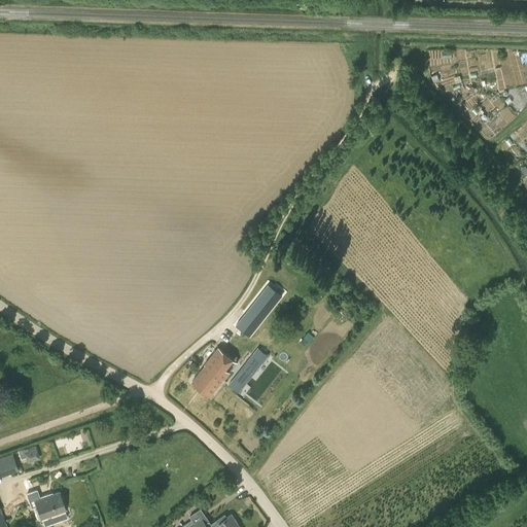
[(248,337),(281,295),(268,284),(235,325),(248,337)]
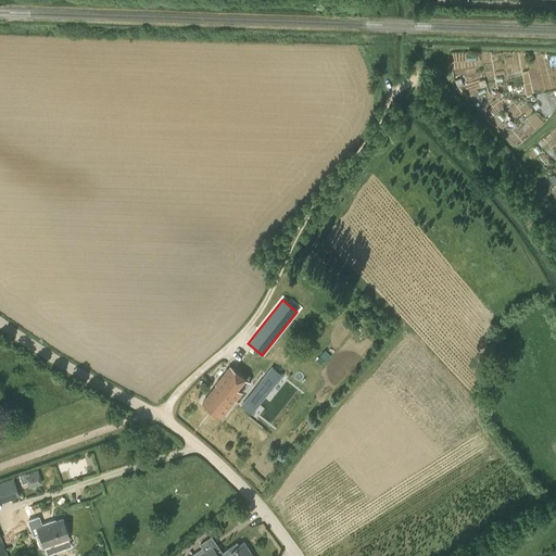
[(266,375),(264,378),(274,386),(282,376),(287,369),(277,362),(266,375)]
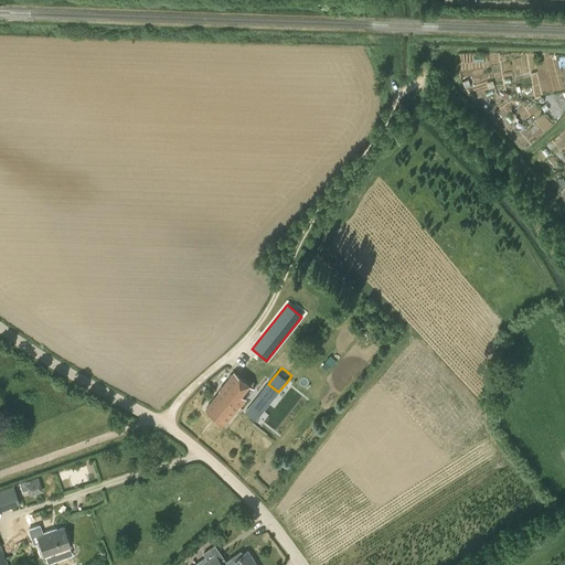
[(220,391),(220,392),(206,409),(225,424),(240,406),(240,407),(246,400),(246,398),(244,401),(240,397),(249,384),(238,375),(234,372),(220,391)]
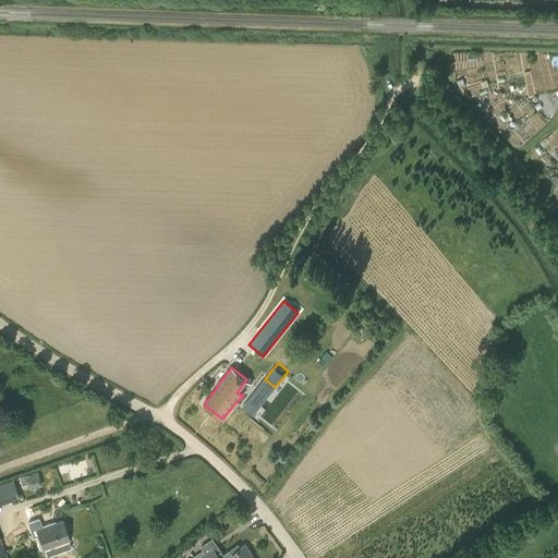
[(258,409),(249,400),(242,408),(253,415),(258,409)]
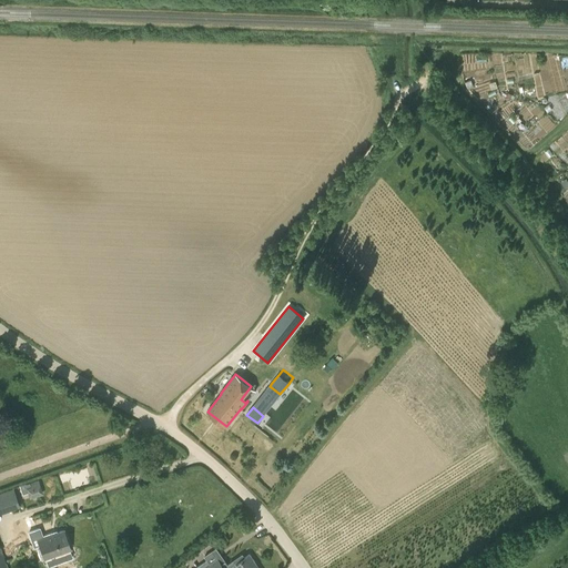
[(30,497),(42,494),(38,480),(22,487),(23,492),(27,490),(30,497)]
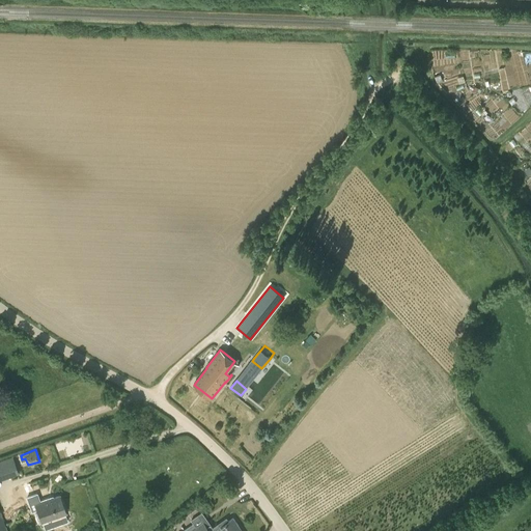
[(0,479),(18,473),(12,457),(0,460),(0,479)]
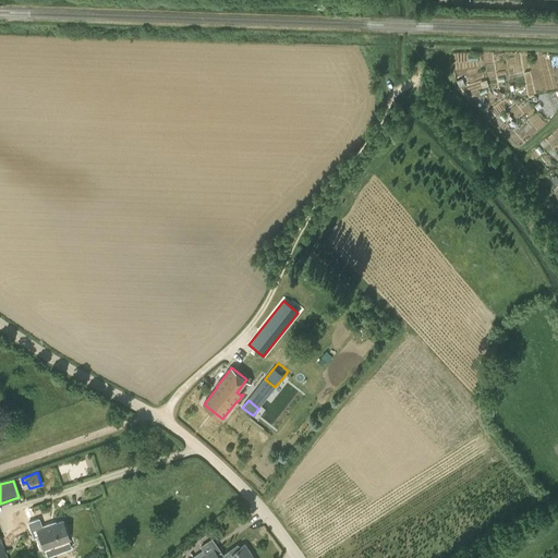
[(44,528),(37,531),(43,548),(53,545),(55,548),(63,545),(62,542),(69,540),(62,521),(51,525),(50,523),(43,526),(44,528)]
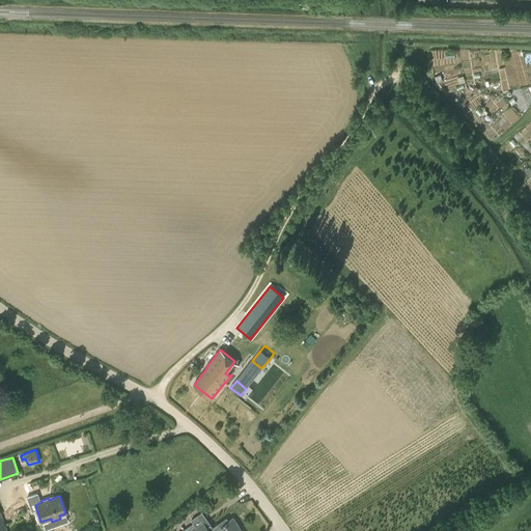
[(233,530),(238,529),(236,527),(239,527),(233,519),(229,522),(226,518),(212,528),(202,512),(198,515),(200,519),(183,530),(233,530)]
